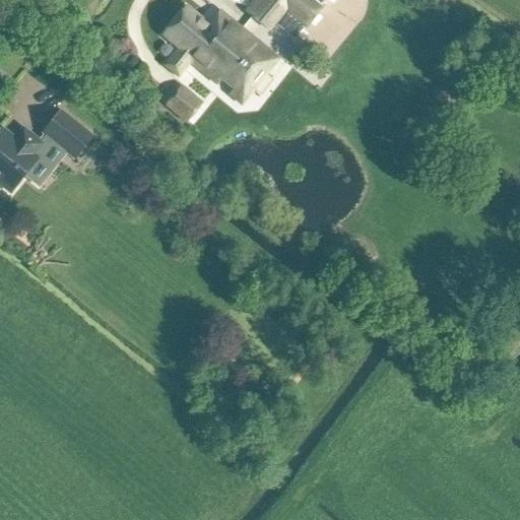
[(255,0),(245,13),(268,31),(274,24),(293,41),(325,0),(255,0)]
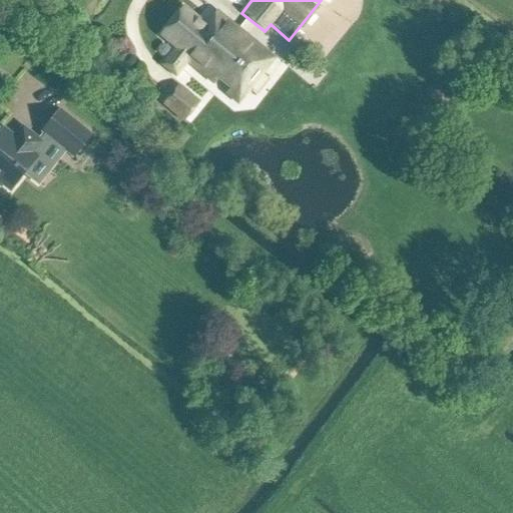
[(161,65),(175,77),(186,63),(213,85),(217,80),(228,89),(224,94),(237,104),(274,60),(216,13),(205,26),(182,8),(159,36),(175,49),(161,65)]
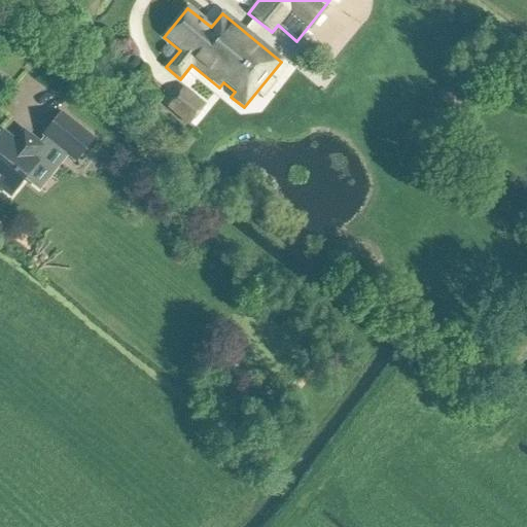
[(188,125),(205,105),(184,88),(168,109),(188,125)]
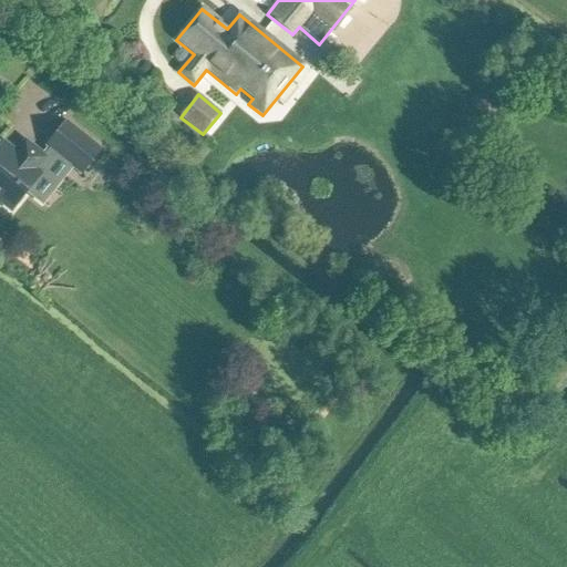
[(80,173),(98,151),(65,124),(47,146),(80,173)]
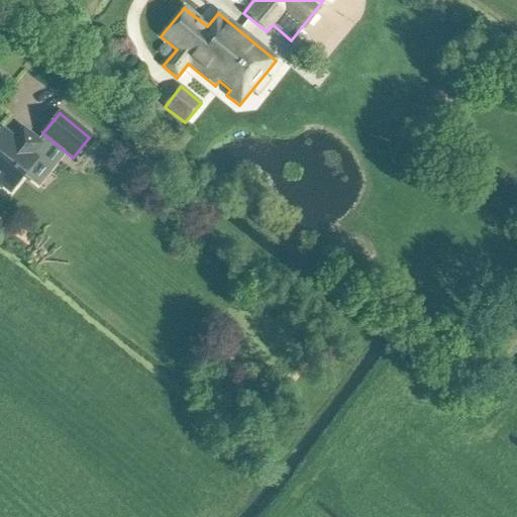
[(40,144),(22,130),(11,143),(0,134),(0,184),(9,192),(36,159),(32,156),(40,144)]
